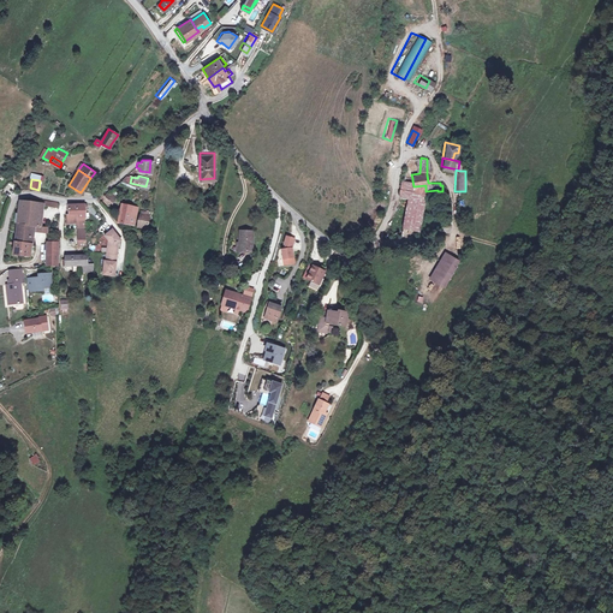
[(412,180),(400,179),(399,194),(424,195),(426,191),(426,185),(414,186),(412,180)]
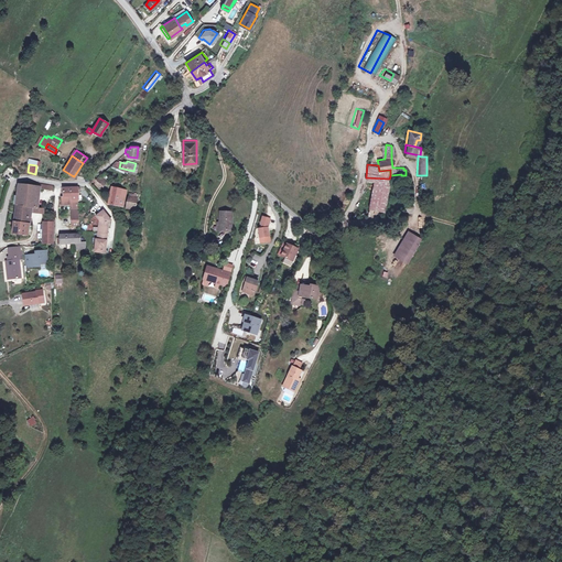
[(103,185),(106,180),(98,175),(96,179),(97,182),(103,185)]
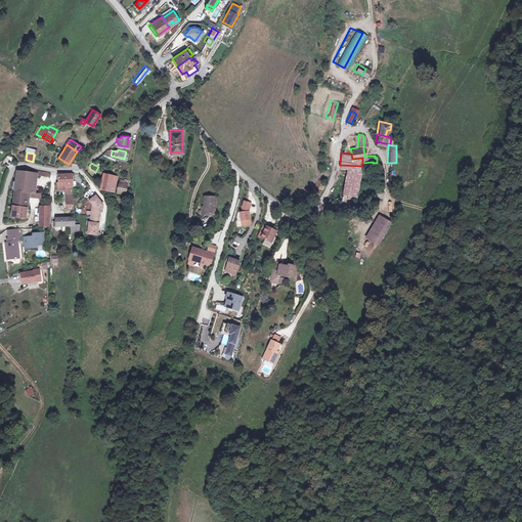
[(361,166),(340,165),(340,166),(348,166),(346,191),(360,192),(361,166)]
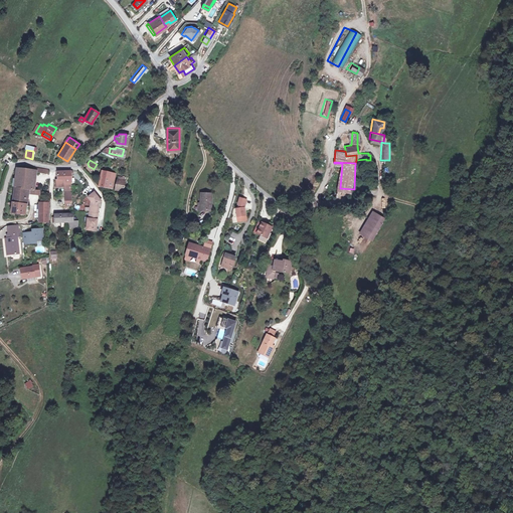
[(16,167),(14,186),(32,187),(34,172),(41,172),(41,167),(34,167),(33,169),(16,167)]
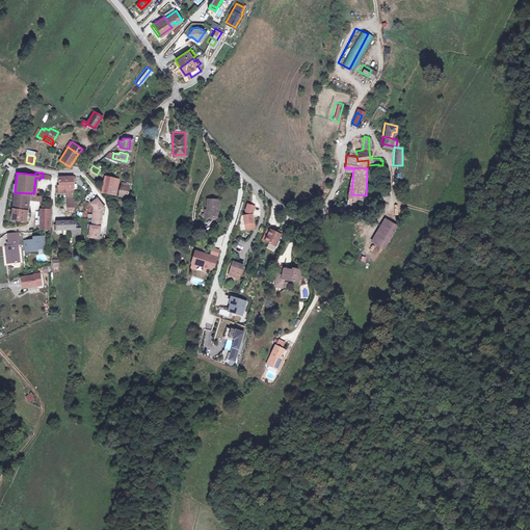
[(58,176),(59,184),(65,184),(65,186),(71,186),(71,176),(58,176)]
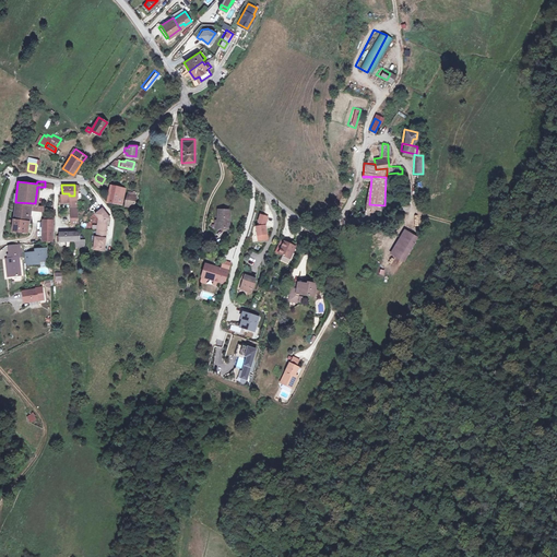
[(119,186),(111,185),(108,201),(116,202),(119,186)]
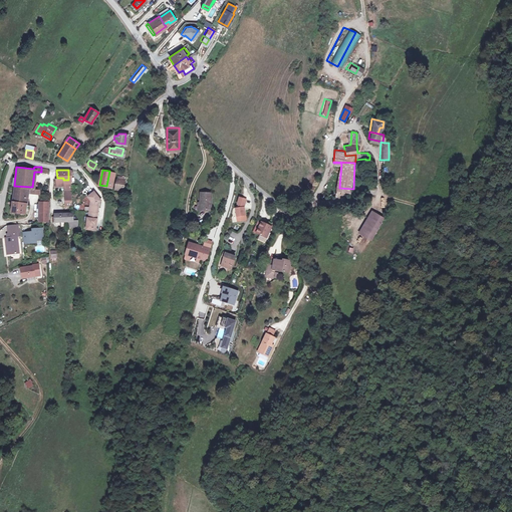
[(111,188),(120,189),(120,185),(122,176),(115,175),(113,181),(111,188)]
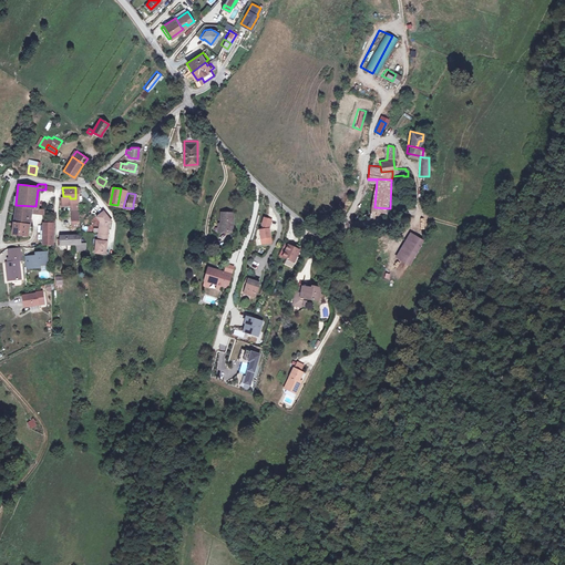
[(61,205),(70,205),(70,226),(76,226),(76,215),(75,198),(70,198),(70,196),(63,196),(61,196),(61,205)]
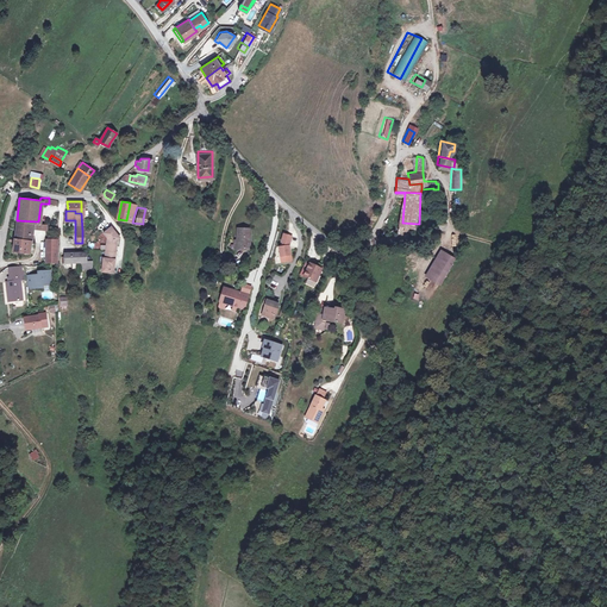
[(16,239),(30,239),(31,227),(44,229),(44,221),(38,221),(17,220),(16,239)]
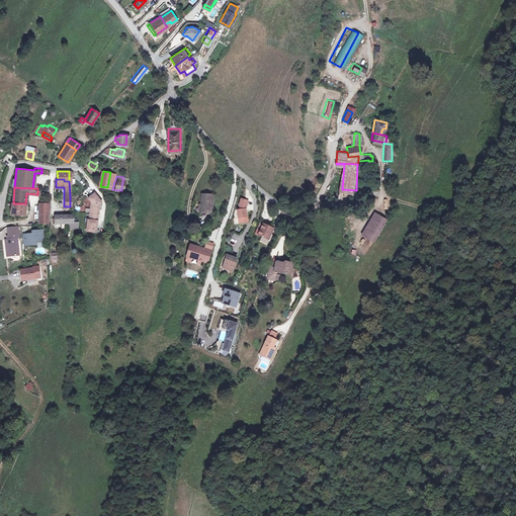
[(88,196),(86,197),(89,200),(90,202),(90,206),(88,205),(87,218),(86,218),(86,224),(87,224),(87,229),(94,229),(96,200),(99,198),(91,190),(86,194),(88,196)]
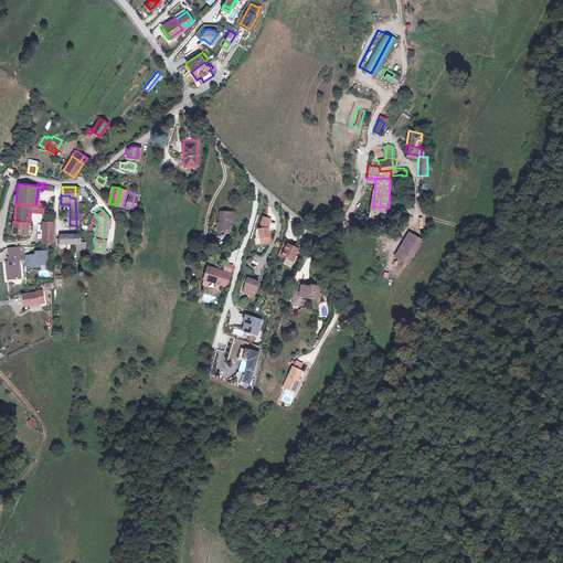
[(220,211),(219,222),(219,231),(231,231),(232,212),(220,211)]
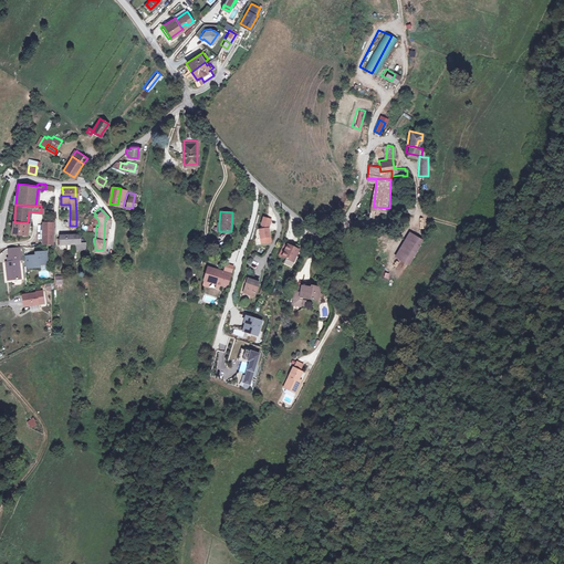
[(42,220),(40,220),(40,242),(50,242),(52,213),(43,216),(42,220)]
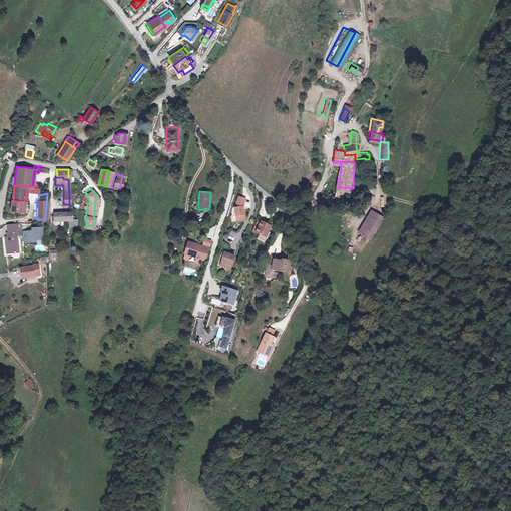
[(244,218),(242,194),(234,195),(235,204),(232,204),(233,219),(244,218)]
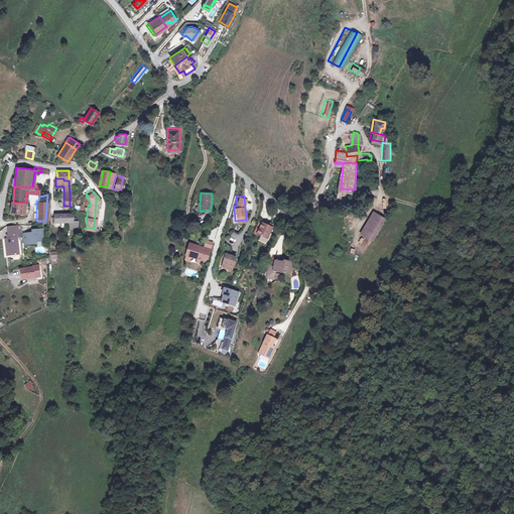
[(12,213),(24,213),(25,203),(13,203),(12,213)]
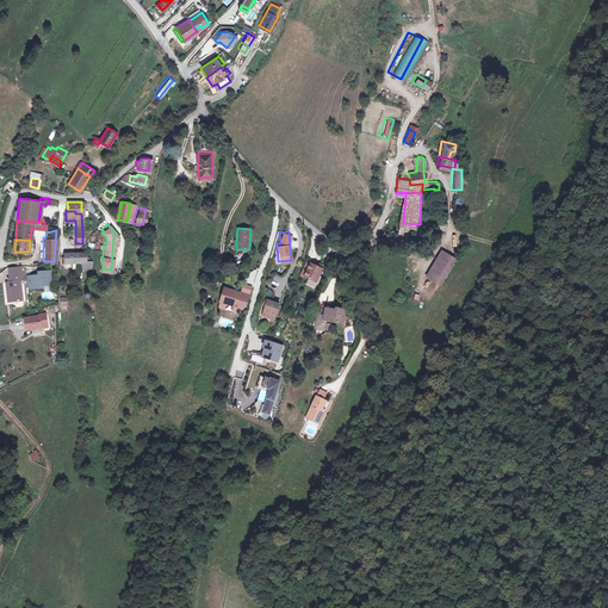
[(441,284),(457,259),(444,250),(427,275),(441,284)]
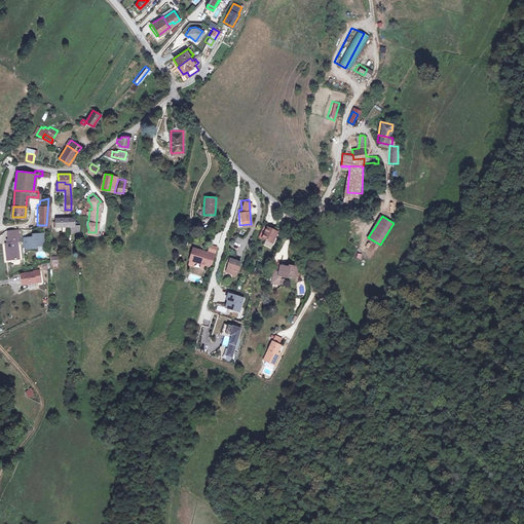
[(64,227),(67,226),(67,217),(53,217),(52,220),(50,220),(50,226),(64,225),(64,227)]
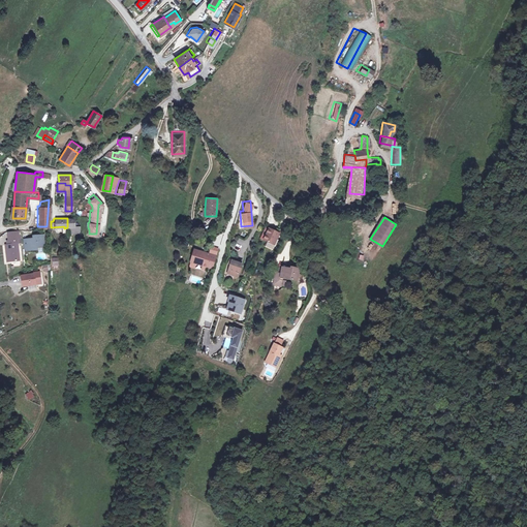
[(262,235),(272,239),(277,229),(268,224),(262,235)]
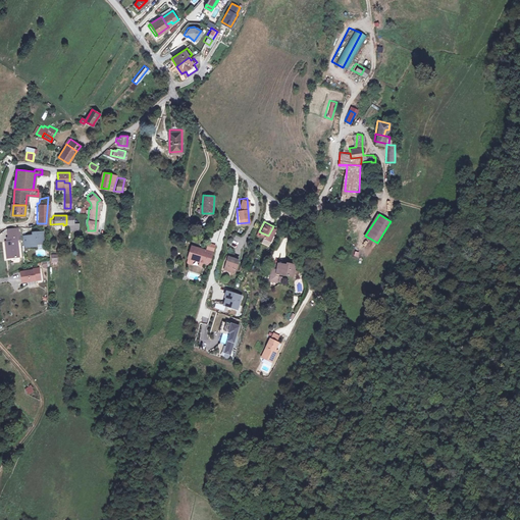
[(8,228),(9,237),(17,236),(17,238),(20,237),(19,226),(11,228),(8,228)]
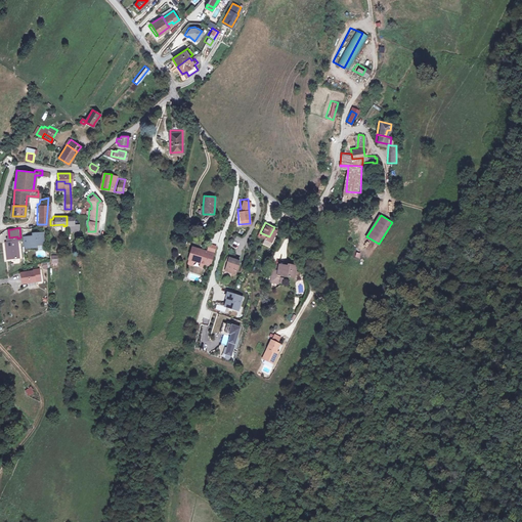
[(24,236),(25,246),(37,245),(37,244),(42,243),(44,241),(43,231),(34,232),(34,235),(24,236)]
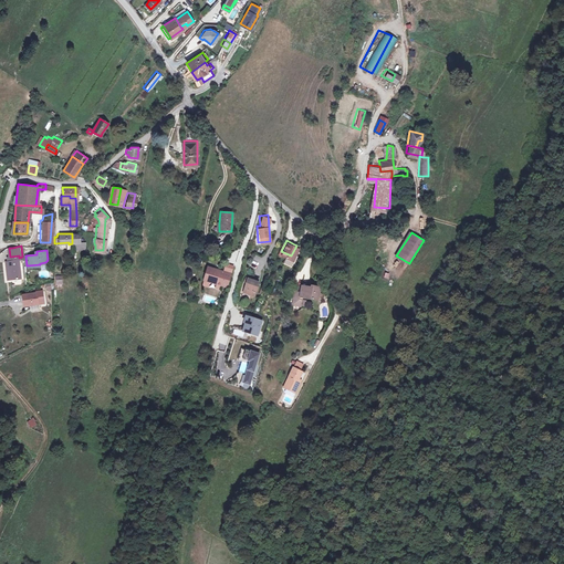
[(10,279),(21,278),(19,258),(19,256),(10,257),(9,257),(9,261),(7,261),(8,271),(9,270),(10,279)]
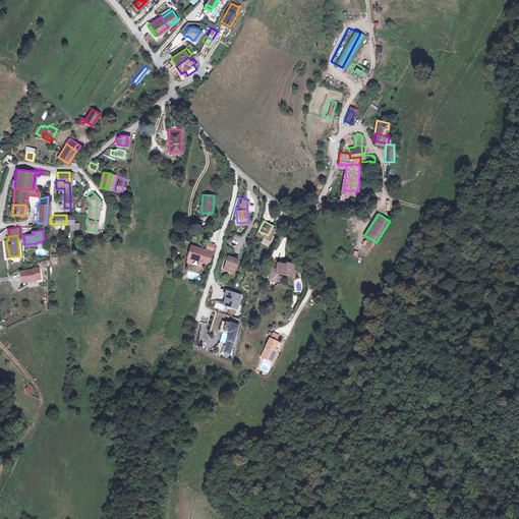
[(194,248),(190,247),(186,258),(191,260),(191,258),(197,261),(197,262),(203,263),(208,265),(211,254),(206,252),(200,250),(200,251),(194,249),(194,248)]
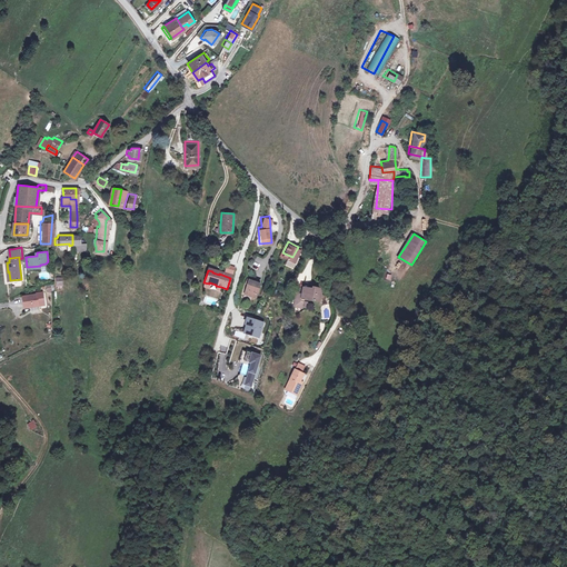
[(258,282),(248,279),(246,284),(242,292),(254,296),(258,282)]
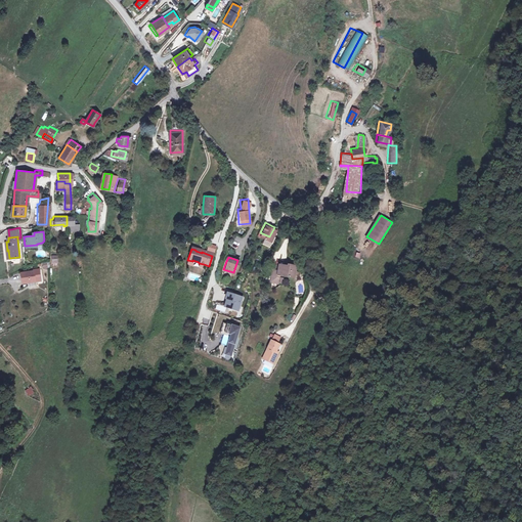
[(288,263),(283,263),(281,270),(285,271),(284,272),(295,274),(296,263),(288,262),(288,263)]
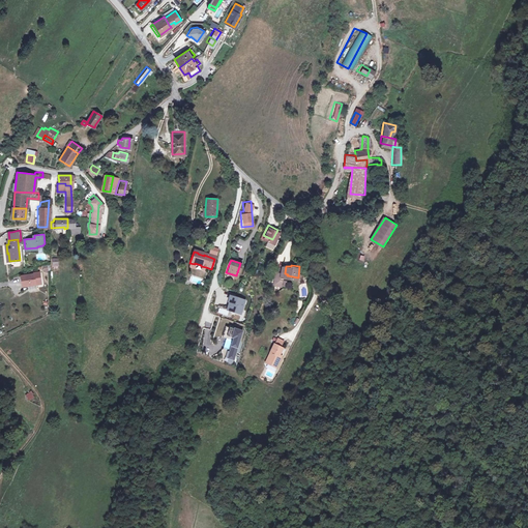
[(39,280),(37,272),(33,273),(33,275),(22,276),(23,283),(25,282),(25,287),(30,286),(35,285),(35,280),(39,280)]
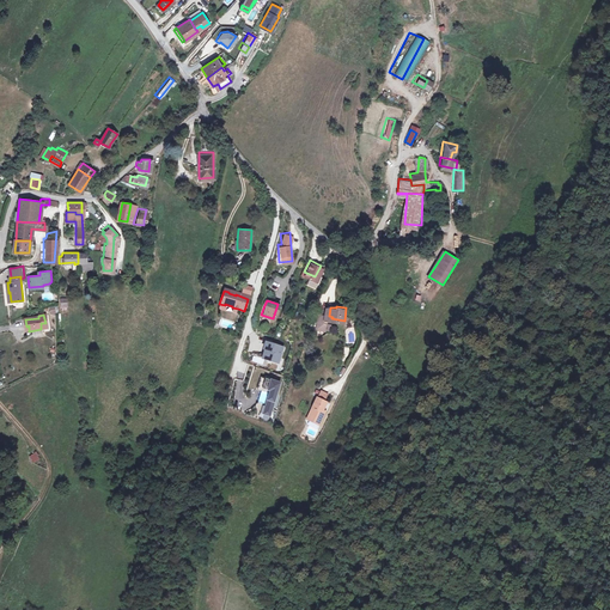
[(281,347),(264,342),(263,348),(264,349),(267,349),(266,354),(267,357),(272,358),(270,360),(278,363),(281,347)]
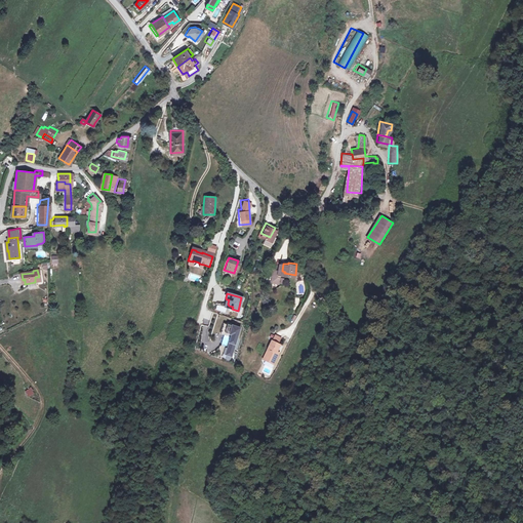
[(233,352),(240,327),(227,324),(225,332),(232,334),(228,350),(233,352)]
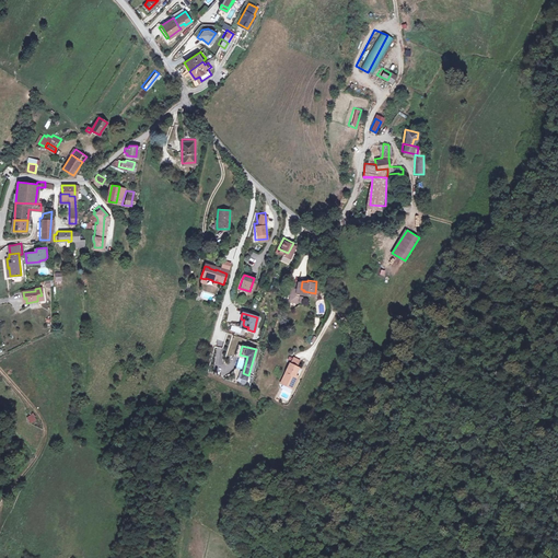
[(295,358),(292,364),(299,368),(302,362),(295,358)]
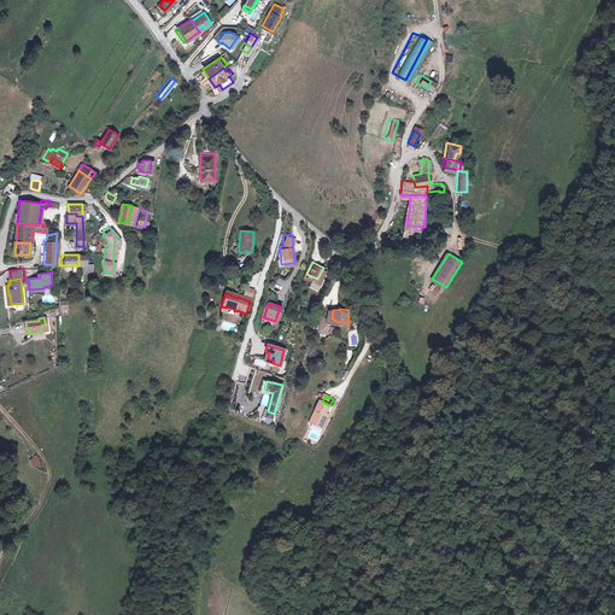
[(322,402),(312,419),(316,420),(314,425),(322,429),(327,420),(324,419),(327,415),(331,406),(329,405),(322,402)]
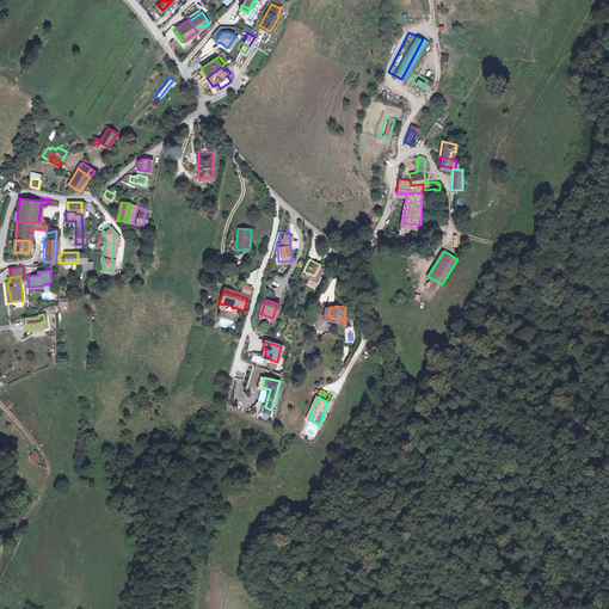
[(35,449),(28,451),(31,460),(38,456),(35,449)]
